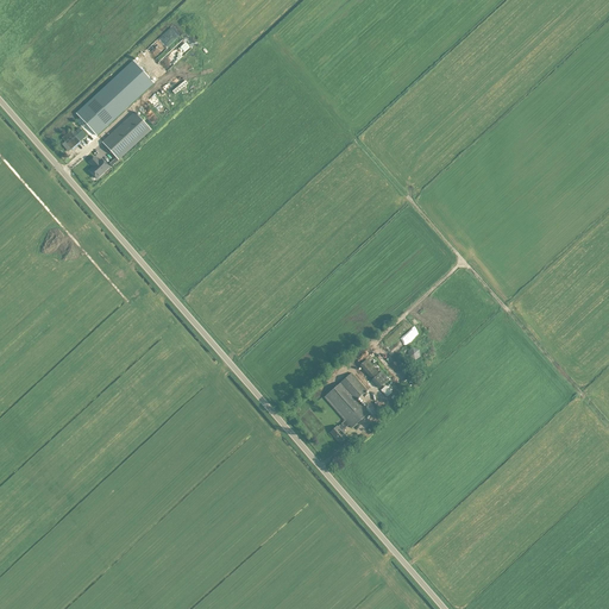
[(154,82),(133,61),(77,114),(96,136),(154,82)]
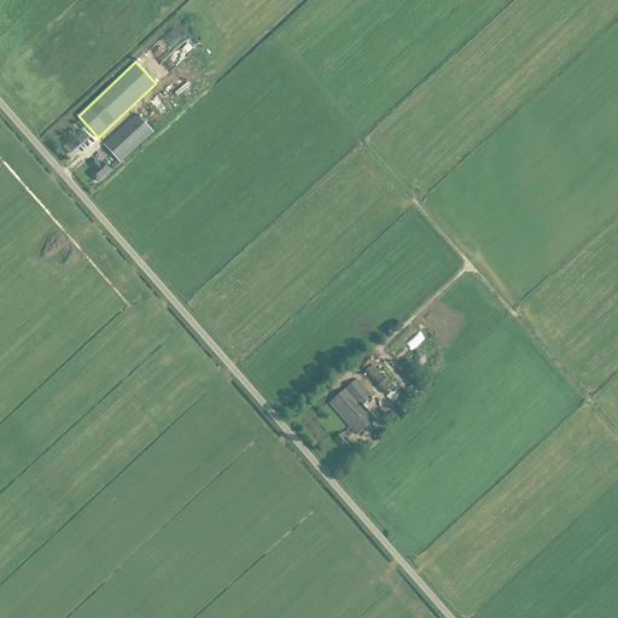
[(155,112),(150,117),(155,122),(161,118),(155,112)]
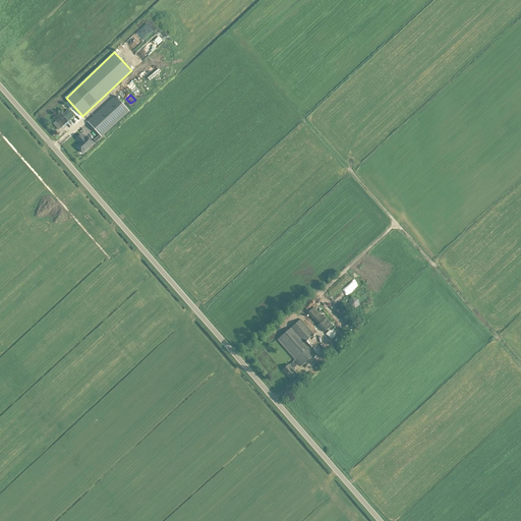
[(115,96),(88,121),(102,136),(129,111),(115,96)]
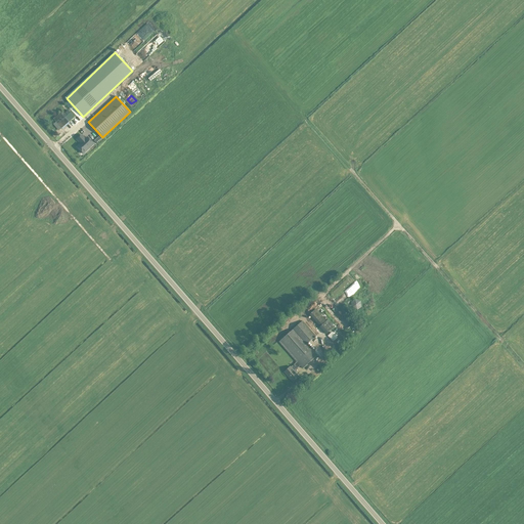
[(53,119),(61,128),(69,122),(60,113),(53,119)]
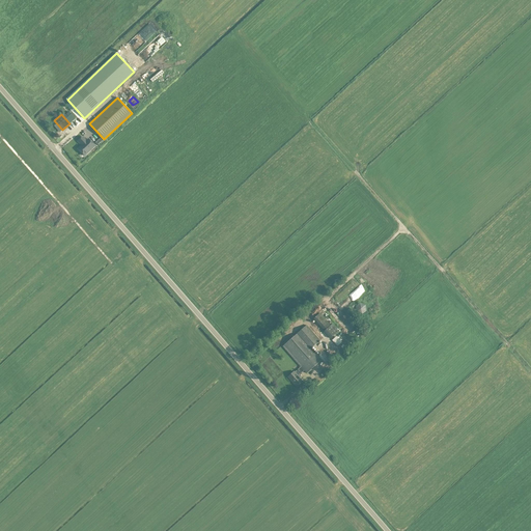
[(95,145),(89,139),(86,142),(82,138),(78,142),(81,146),(78,149),(81,154),(82,152),(84,156),(95,145)]
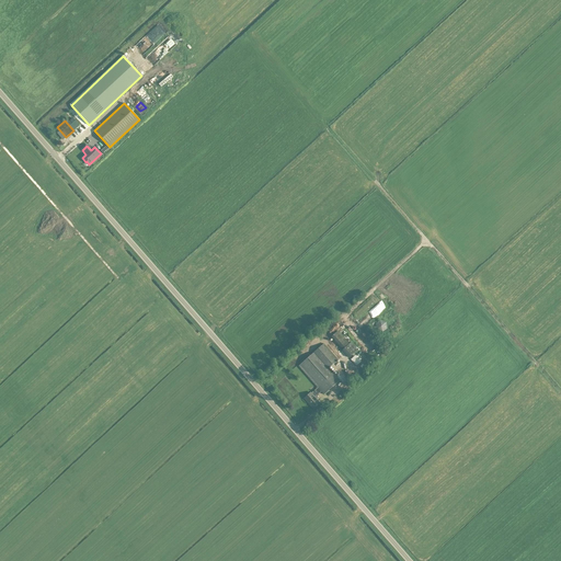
[(355,313),(361,319),(376,301),(370,297),(355,313)]
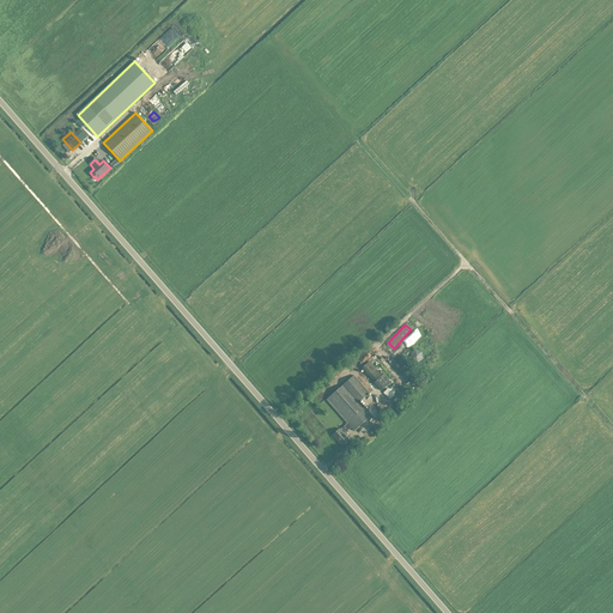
[(382,376),(369,362),(362,369),(375,382),(374,383),(382,390),(392,382),(383,374),(382,376)]
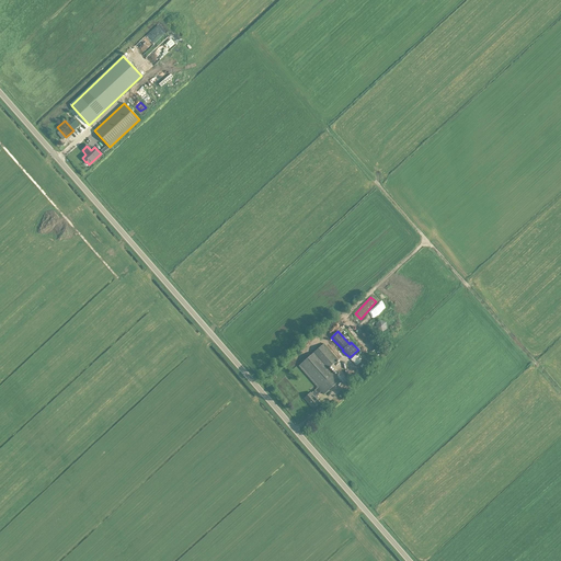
[(311,393),(311,392),(305,398),(313,409),(320,403),(315,397),(321,391),(324,395),(340,380),(329,368),(339,359),(324,344),(315,352),(299,366),(318,388),(311,393)]
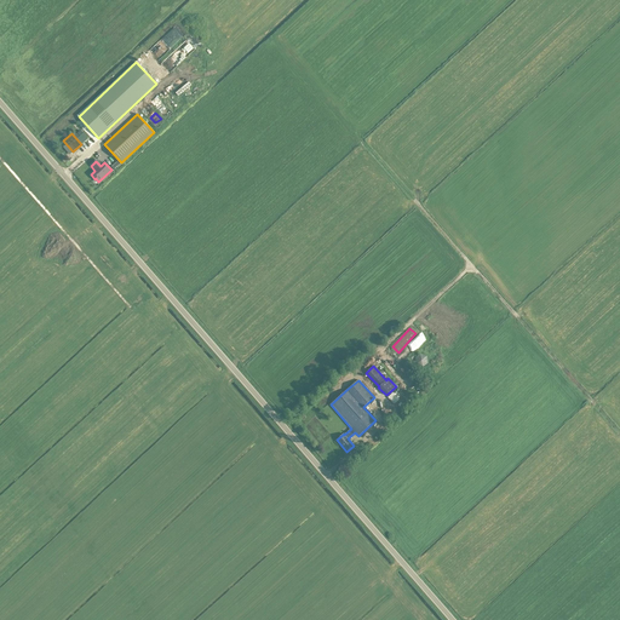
[(392,403),(399,399),(392,391),(386,396),(392,403)]
